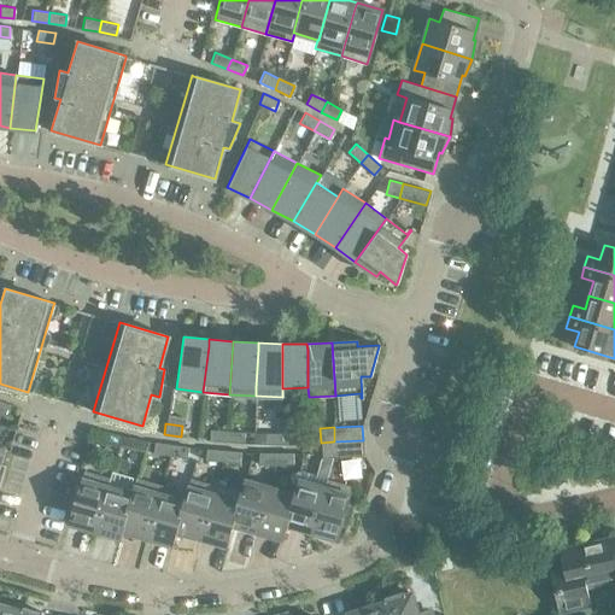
[(226,441),(227,431),(210,429),(209,440),(226,441)]
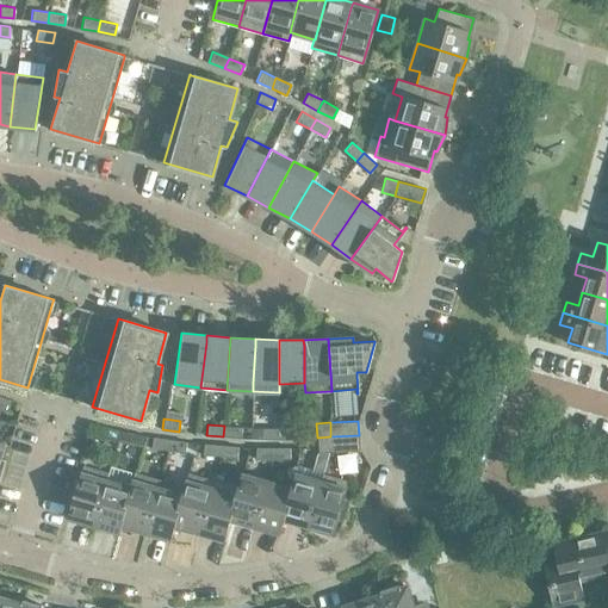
[(241,427),(224,426),(223,436),(240,438),(241,427)]
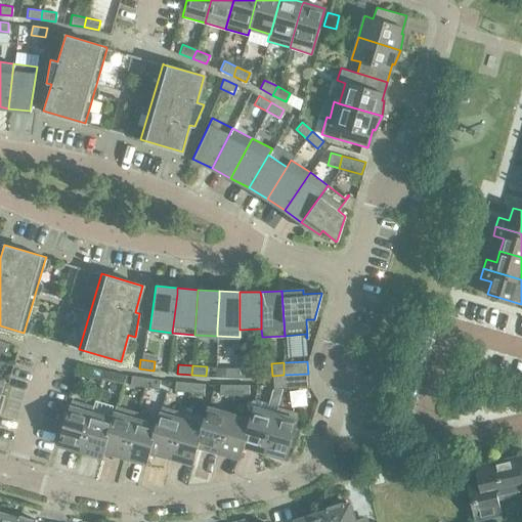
[(100,379),(102,370),(88,366),(86,376),(100,379)]
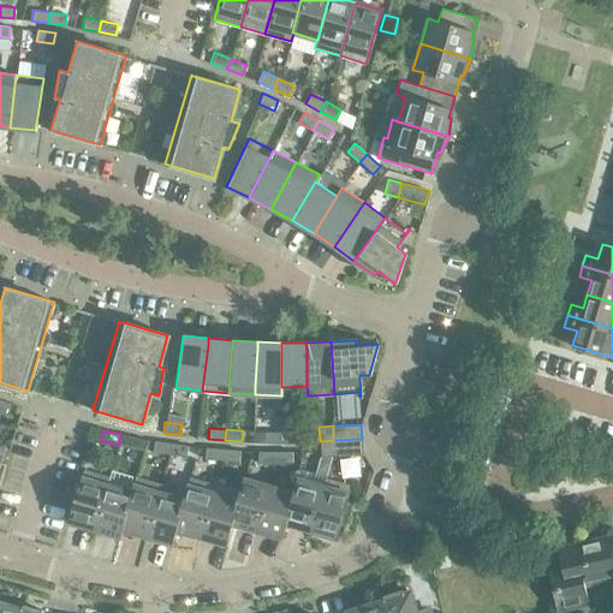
[(281,442),(281,432),(263,432),(263,442),(281,442)]
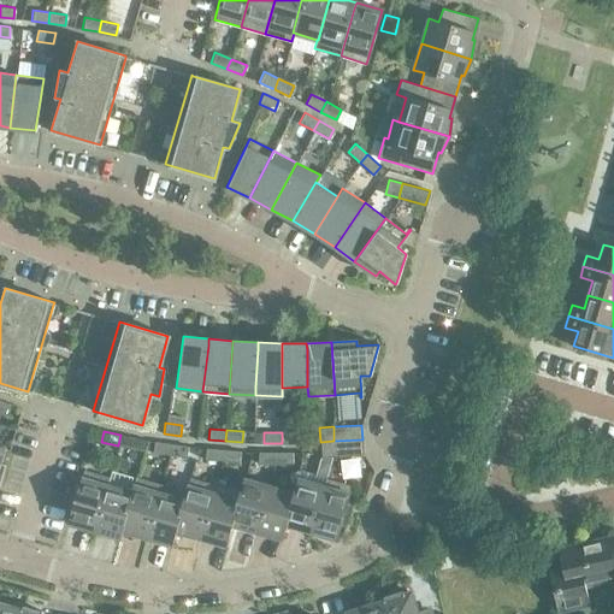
[(299,432),(282,432),(282,443),(299,443),(299,432)]
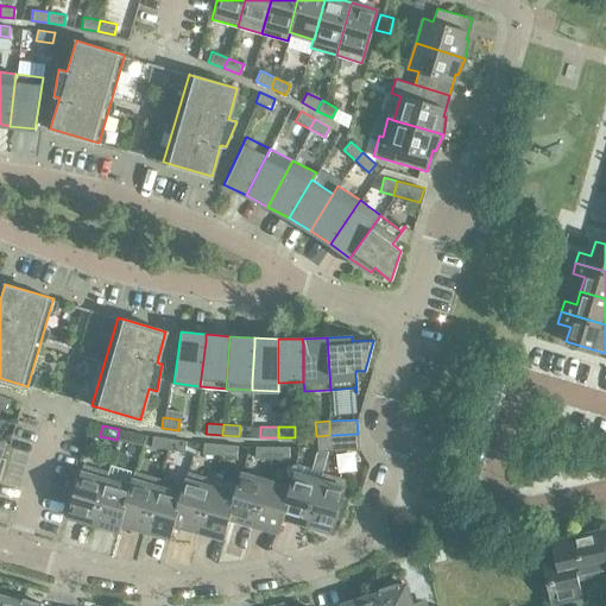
[(133,443),(134,433),(119,429),(117,440),(133,443)]
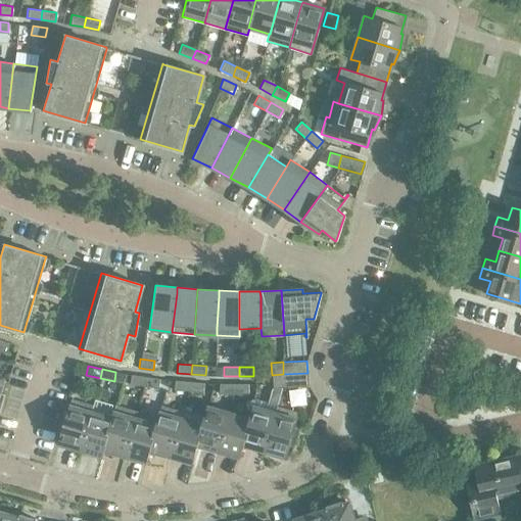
[(309,385),(308,373),(283,374),(284,387),(309,385)]
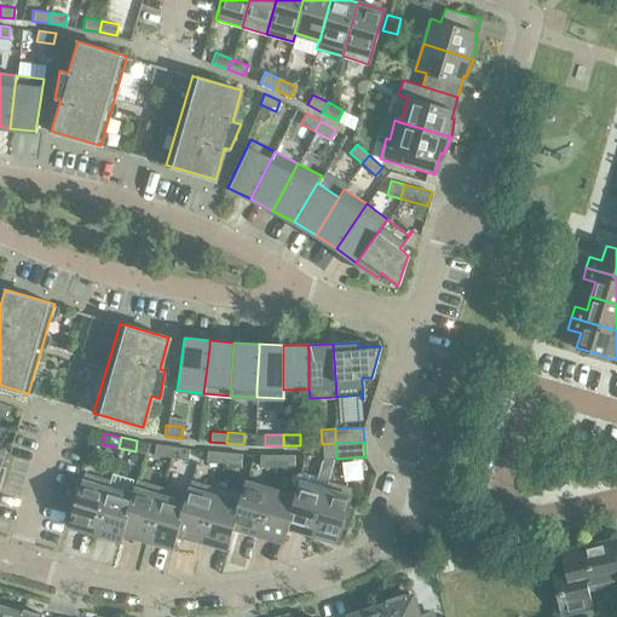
[(169,456),(172,445),(155,443),(153,454),(169,456)]
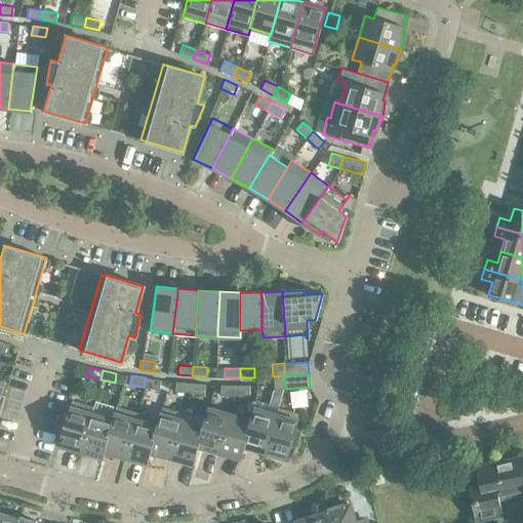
[(285,389),(284,375),(273,376),(274,389),(285,389)]
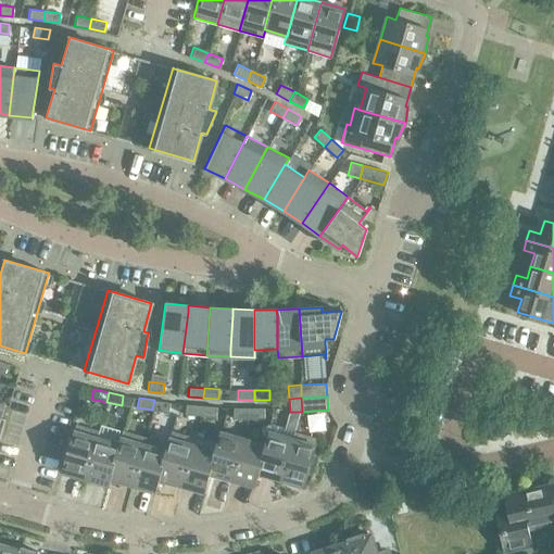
[(170,402),(154,400),(152,410),(167,412),(170,402)]
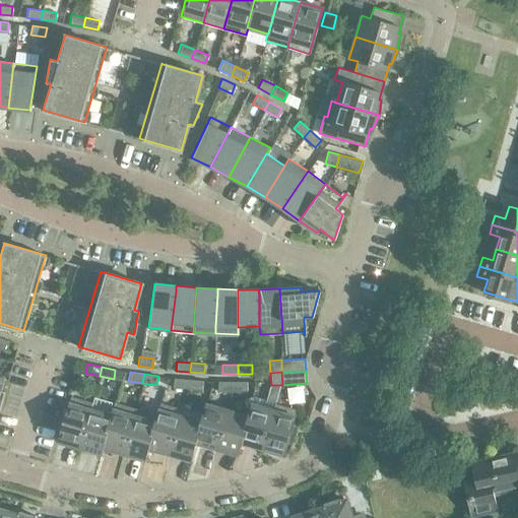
[(187,388),(187,379),(173,378),(173,387),(187,388)]
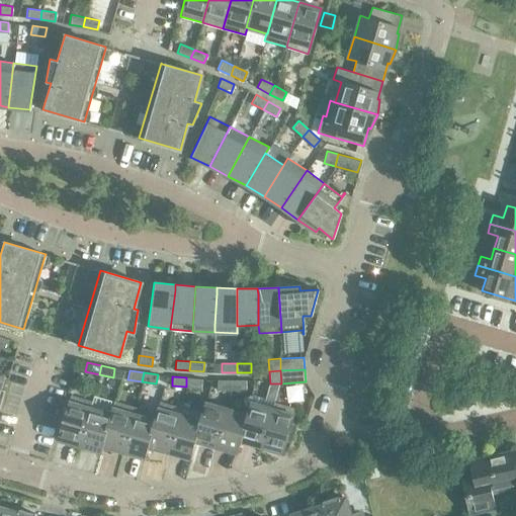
[(201,378),(186,377),(186,387),(200,388),(201,378)]
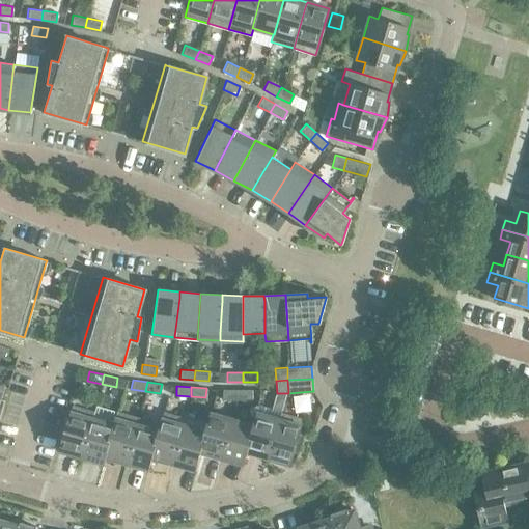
[(237,398),(237,389),(222,389),(222,398),(237,398)]
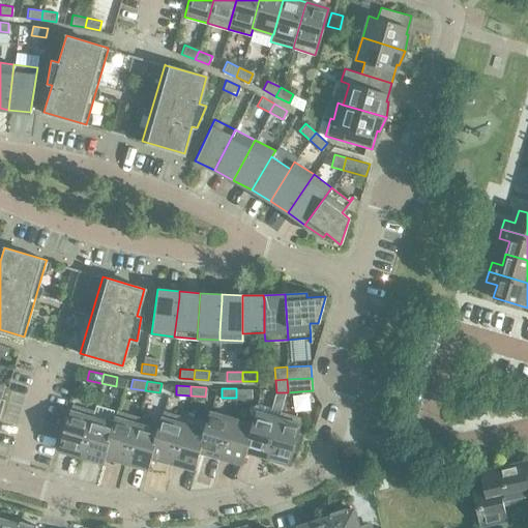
[(251,388),(236,388),(236,398),(251,398),(251,388)]
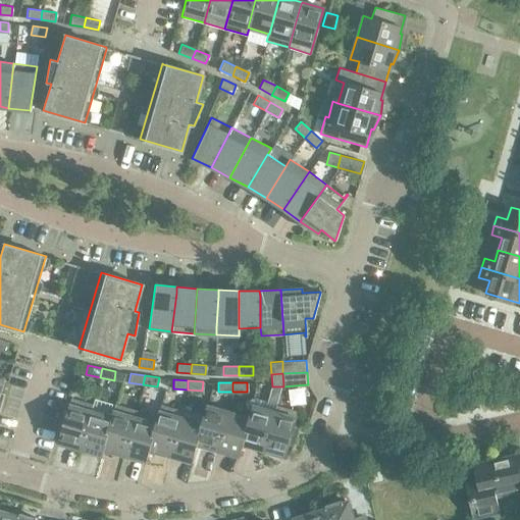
[(80,449),(90,410),(92,404),(70,397),(66,410),(63,409),(56,430),(60,431),(57,443),(80,449)]
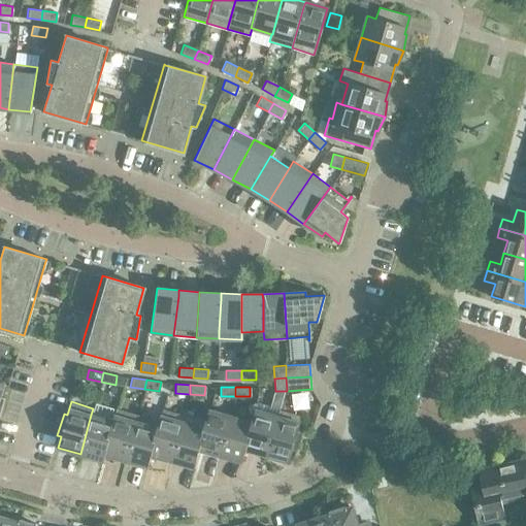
[(101,460),(117,408),(116,407),(111,421),(91,415),(80,454),(101,460)]
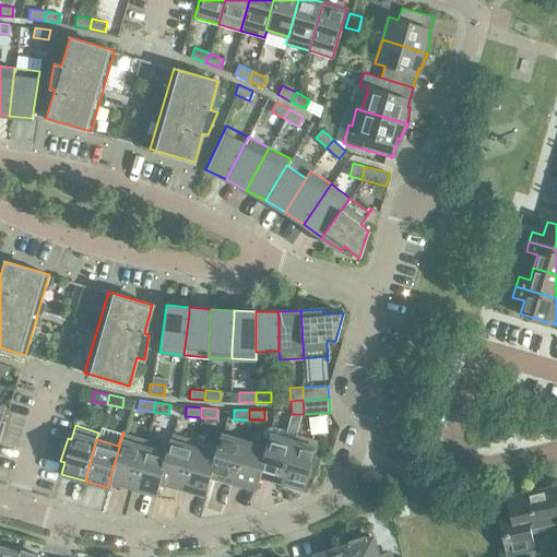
[(132,487),(146,439),(123,433),(107,487),(108,487),(110,481),(132,487)]
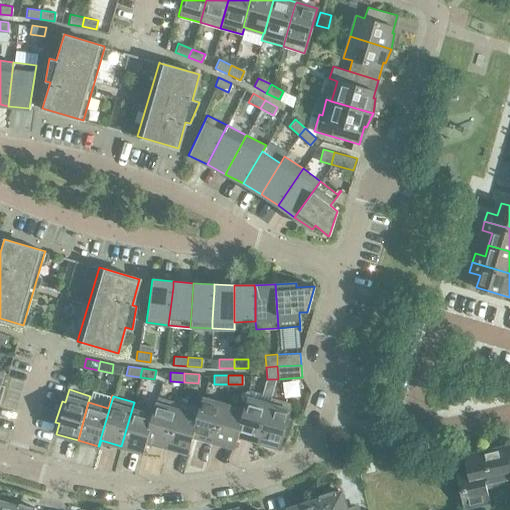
[(142,452),(158,396),(157,396),(154,408),(134,402),(121,446),(142,452)]
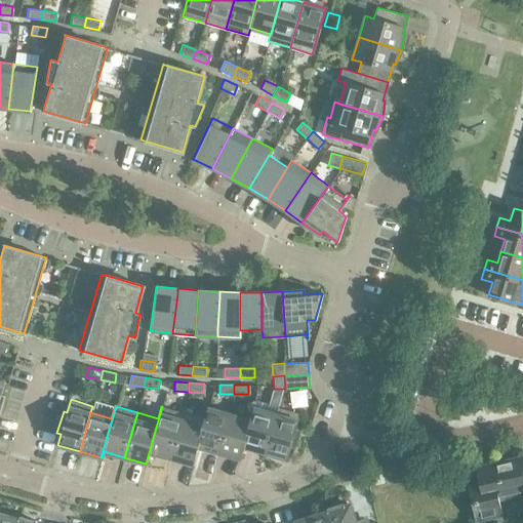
[(170,458),(183,412),(162,406),(146,464),(150,452),(170,458)]
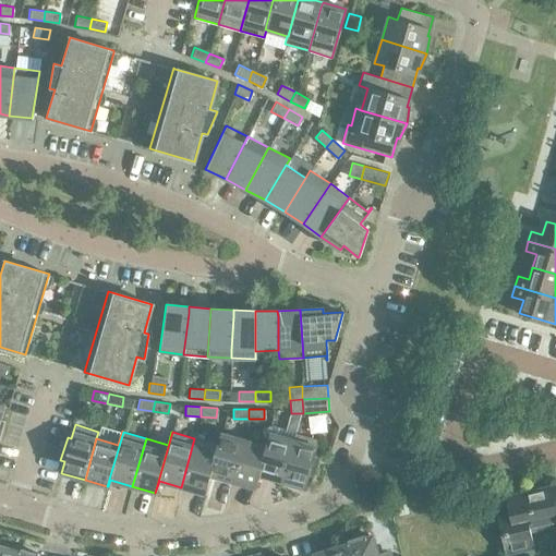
[(294,432),(292,439),(280,481),(304,487),(318,439),(294,432)]
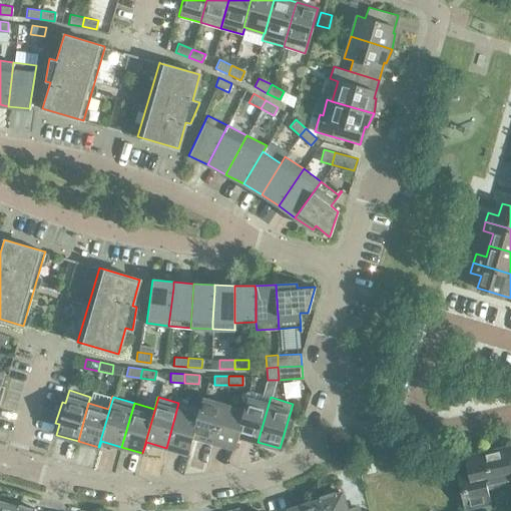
[(212,442),(223,404),(202,398),(199,409),(186,454),(187,454),(192,436),(212,442)]
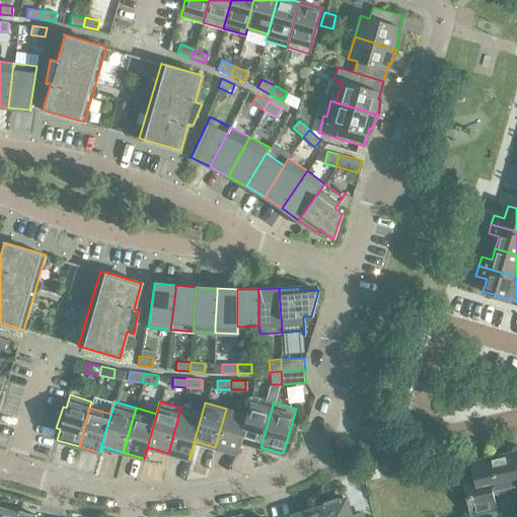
[(236,453),(250,402),(246,415),(226,409),(215,447),(236,453)]
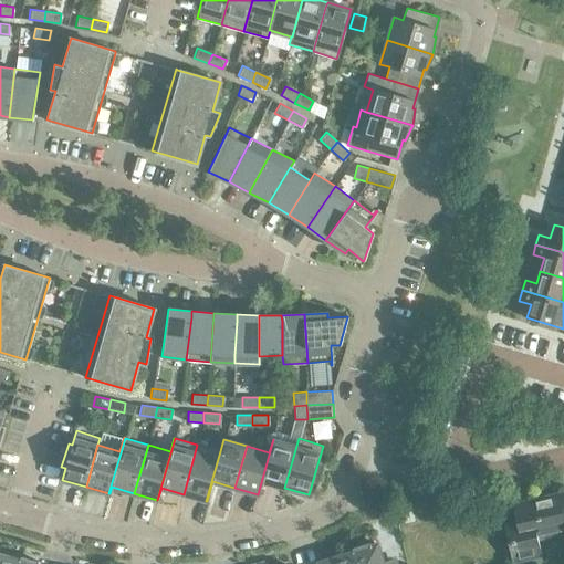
[(284,488),(296,446),(273,439),(258,494),(259,494),(262,481),(284,488)]
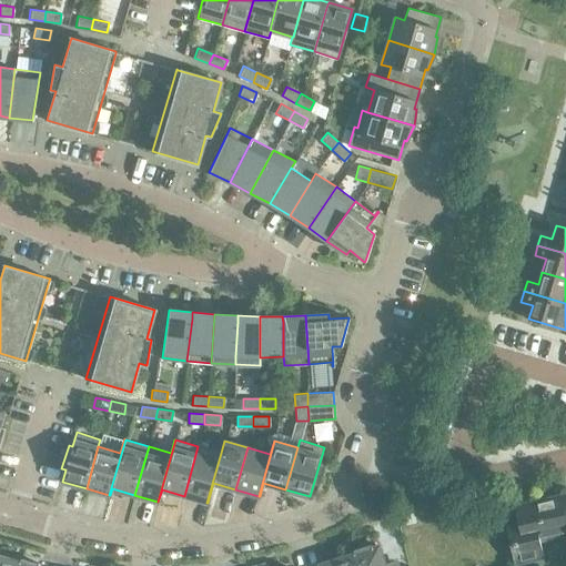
[(206,503),(221,453),(198,446),(184,496),(206,503)]
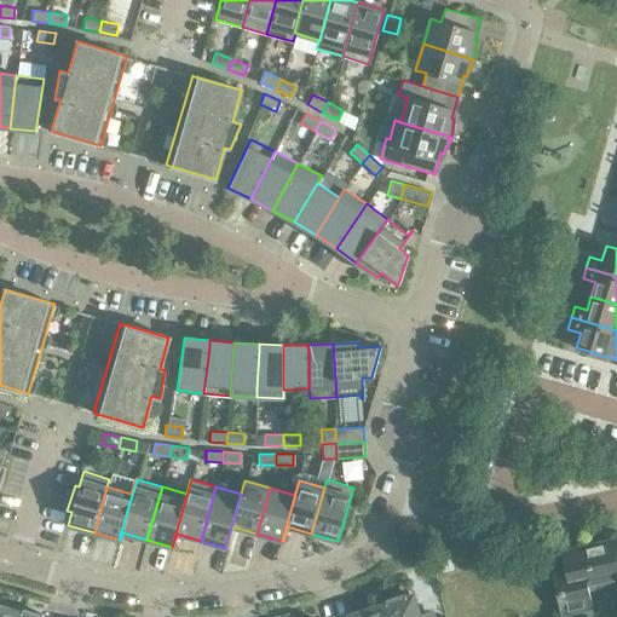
[(583,587),(616,578),(616,546),(615,536),(613,536),(613,540),(565,551),(565,547),(563,548),(569,570),(557,572),(555,570),(554,571),(564,611),(588,605),(583,587)]
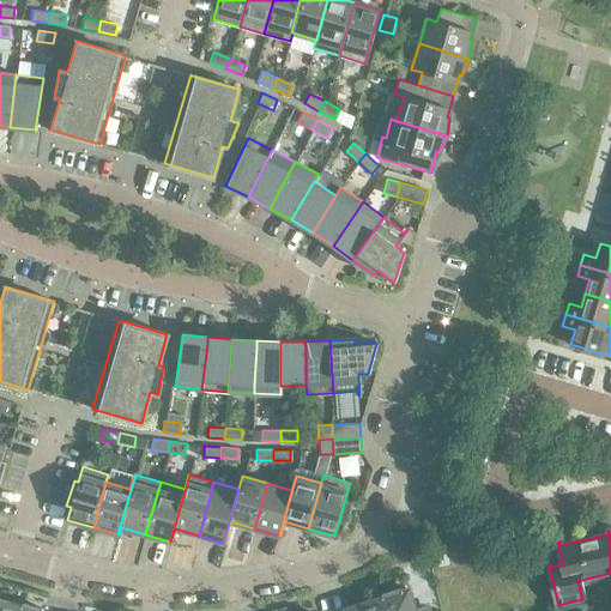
[(380,593),(381,597),(386,610),(415,610),(407,588),(400,591),(399,587),(380,593)]
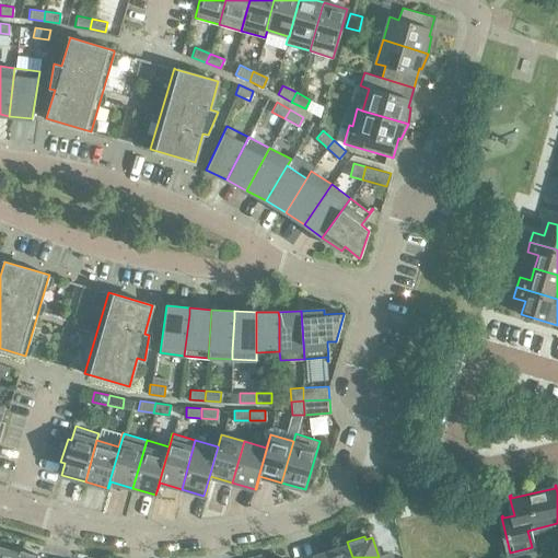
[(352,557),(348,545),(315,556),(315,557),(352,557)]
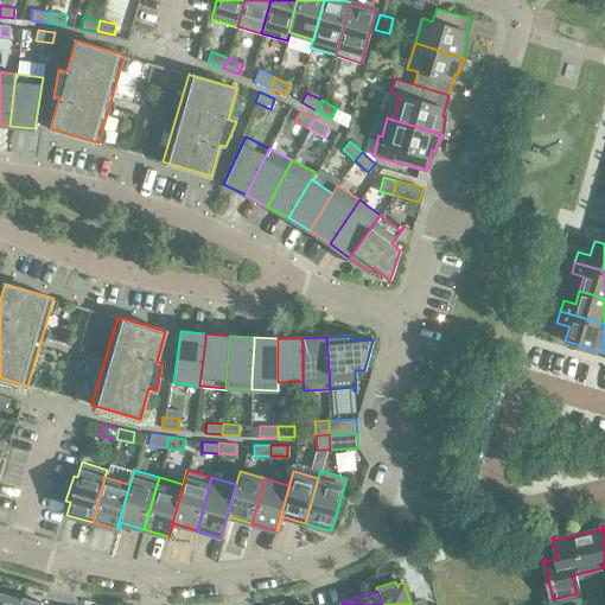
[(0,604),(18,604),(20,600),(0,593),(0,604)]
